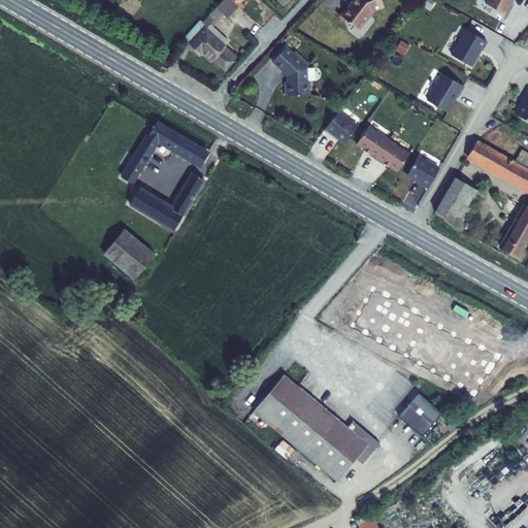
[(224,0),(203,23),(201,22),(184,39),(200,54),(202,52),(211,61),(212,59),(226,70),(234,62),(233,60),(235,57),(224,46),(227,41),(212,28),(209,25),(222,12),(225,17),(228,20),(240,6),(238,4),(242,0),(224,0)]
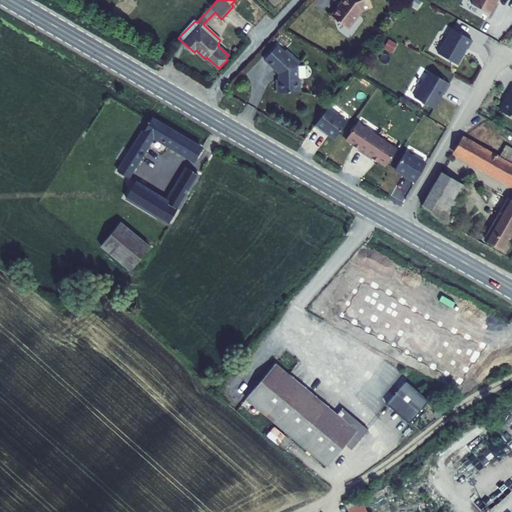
[(342,0),(331,14),(348,28),(361,11),(373,6),(369,0),(342,0)]
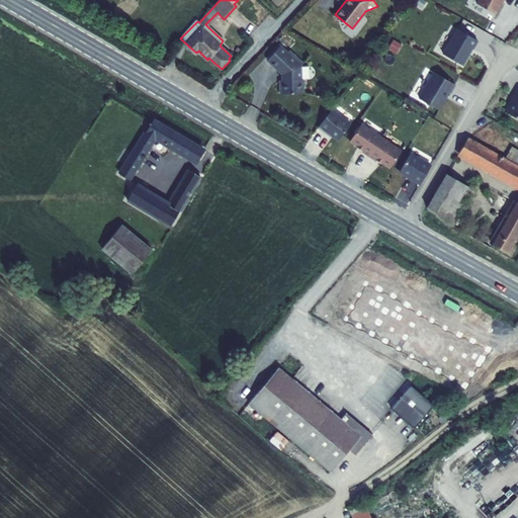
[(479,0),(477,4),(495,14),(503,0),(505,1),(505,0),(479,0)]
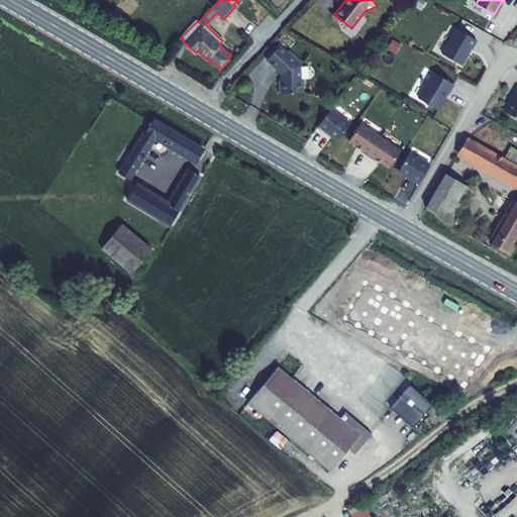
[(208,27),(220,16),(217,12),(205,24),(208,27)]
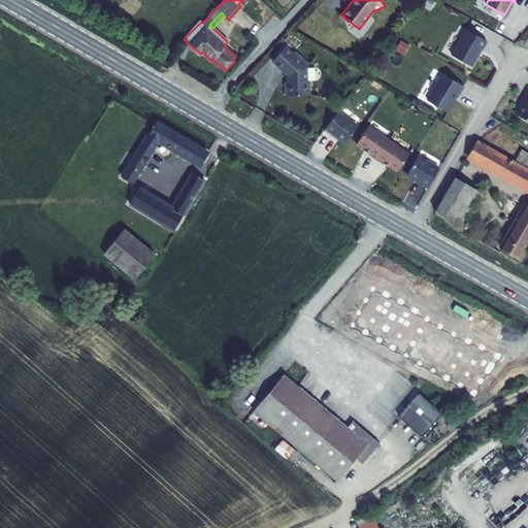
[(467,29),(453,55),(472,66),(488,41),(467,29)]
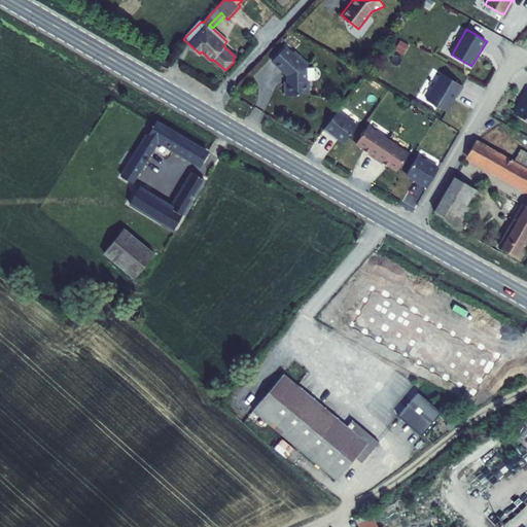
[(284,47),(271,62),(287,77),(289,81),(285,81),(286,95),(310,95),(309,80),(307,80),(305,68),(308,65),(299,57),(297,58),(292,54),(291,54),(284,47)]
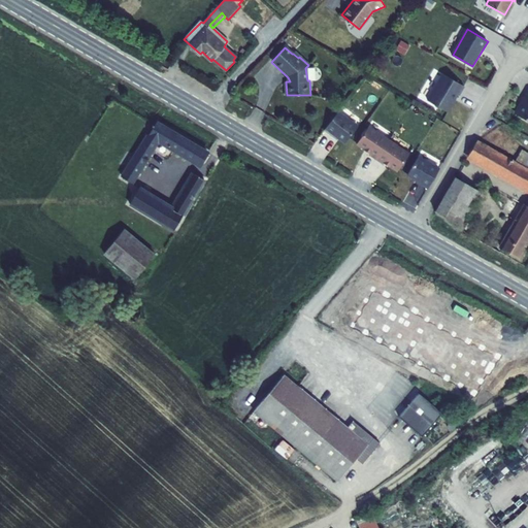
[(464,86),(443,74),(428,100),(448,112),(458,95),(459,95),(464,86)]
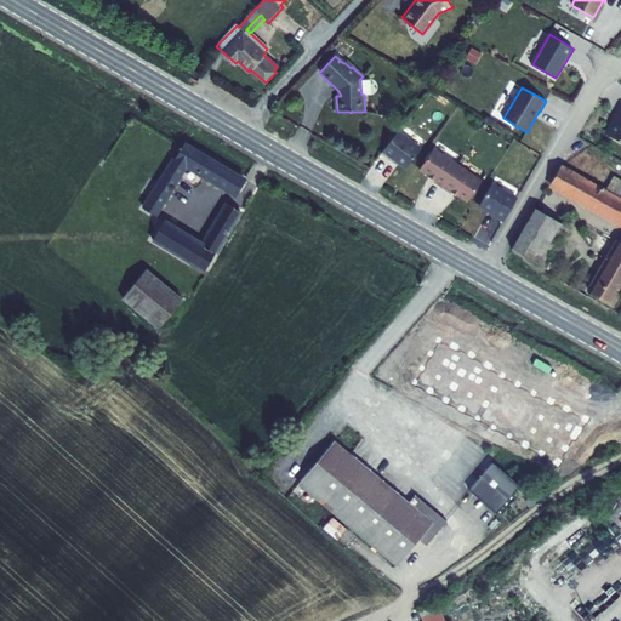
[(620,103),(617,102),(614,109),(615,109),(603,129),(620,140),(620,103)]
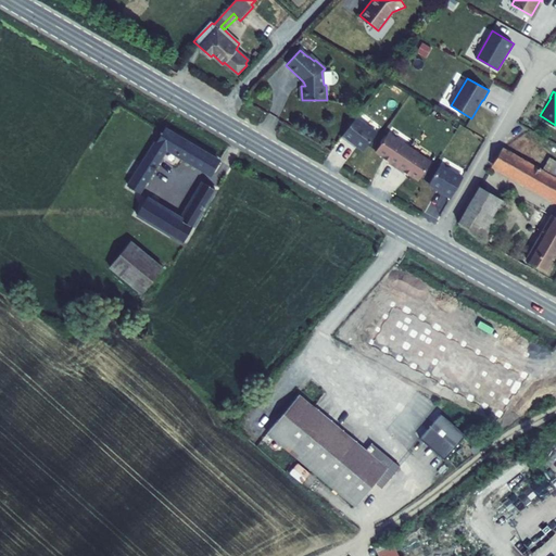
[(378,131),(357,116),(343,135),(351,140),(352,139),(365,149),(378,131)]
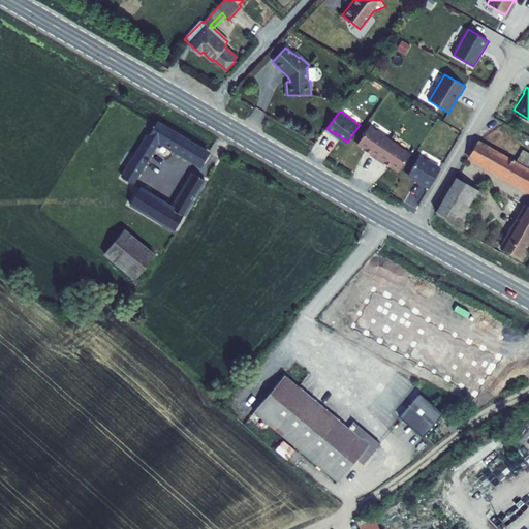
[(201,166),(209,154),(157,122),(123,178),(132,183),(159,141),(201,166)]
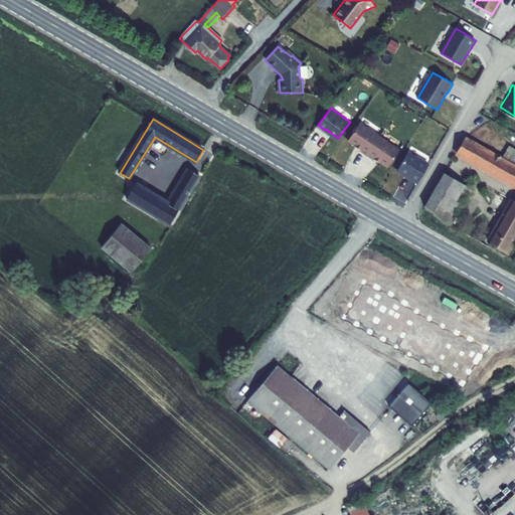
[(361,149),(368,154),(380,136),(361,122),(349,139),(362,148),(361,149)]
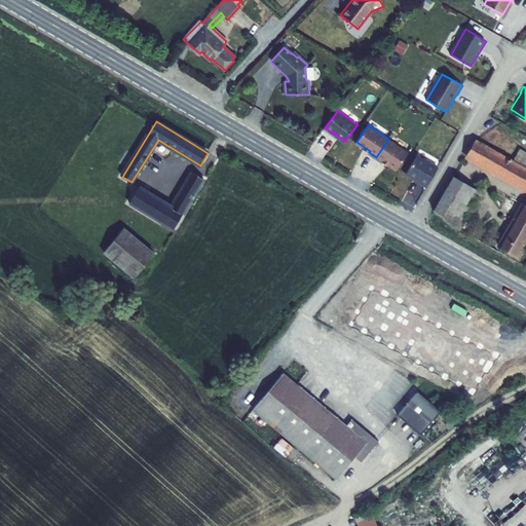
[(388,139),(376,157),(382,161),(383,160),(397,170),(409,152),(388,139)]
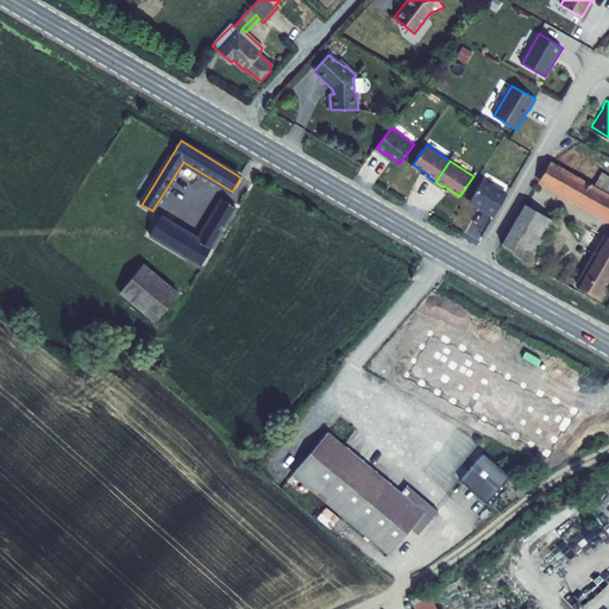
[(608,198),(550,164),(540,179),(608,219),(608,198)]
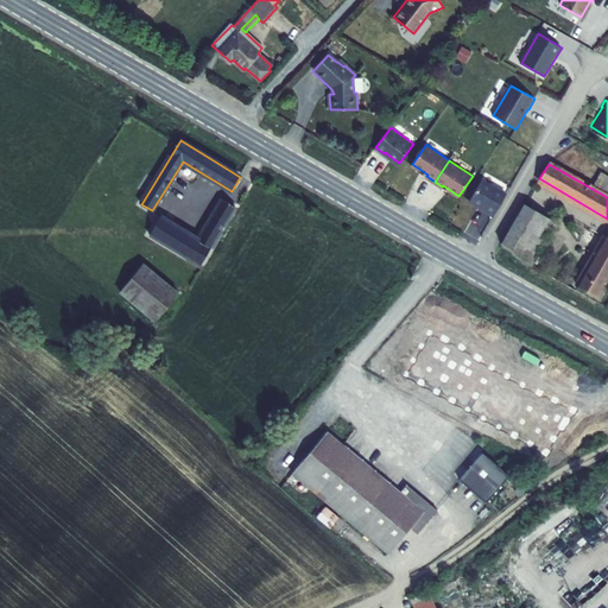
[(607,175),(602,172),(593,189),(607,197),(607,175)]
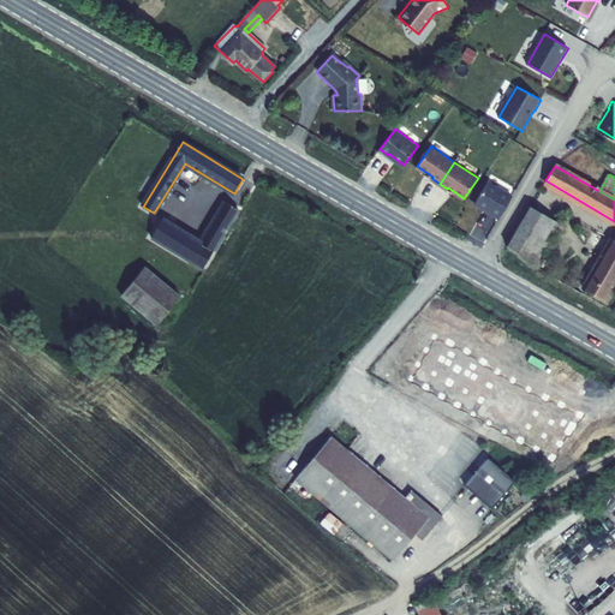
[(491,213),(500,218),(513,196),(488,181),(476,202),(493,212),(491,213)]
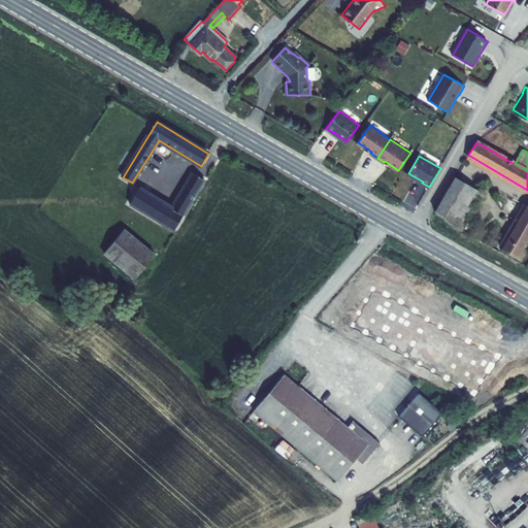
[(173,231),(204,180),(193,173),(171,208),(140,189),(130,204),(173,231)]
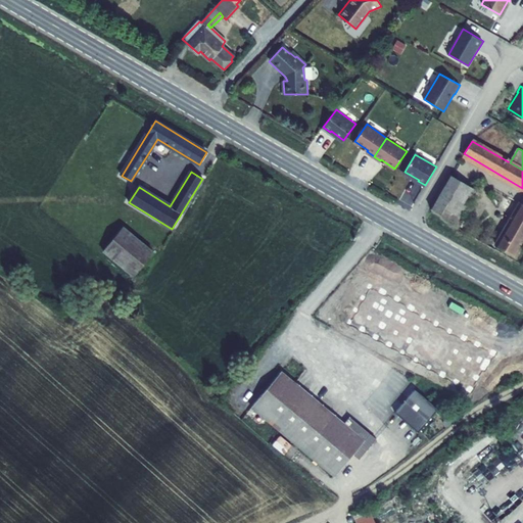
[(452,175),(432,209),(457,224),(477,189),(452,175)]
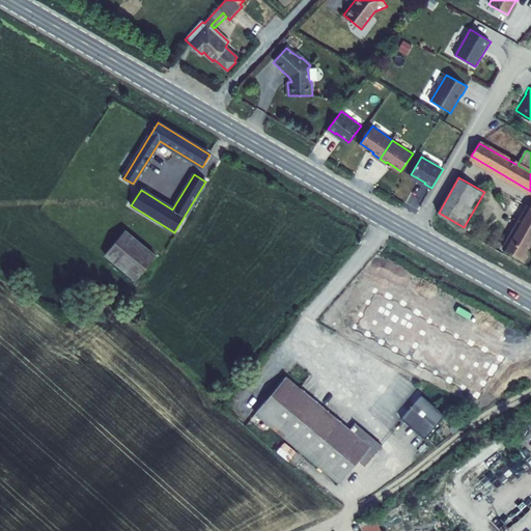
[(530,207),(528,206),(505,249),(523,258),(530,243),(530,207)]
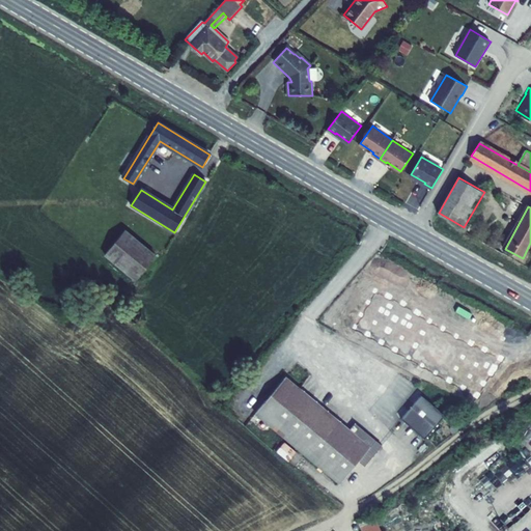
[(156,256),(124,231),(105,254),(136,280),(156,256)]
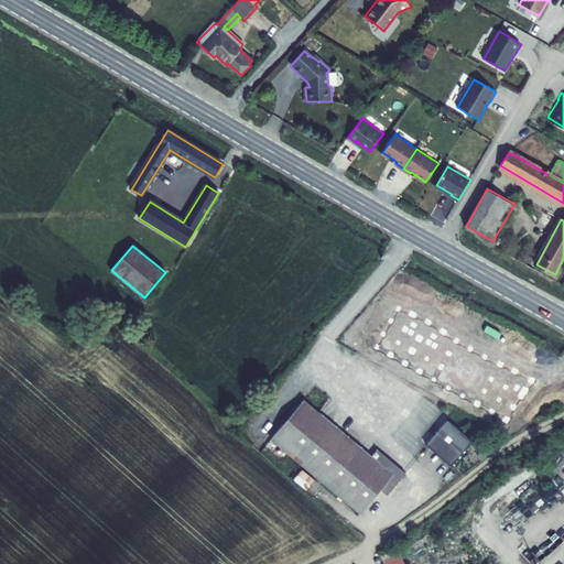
[(402,305),(380,345),(512,418),(525,392),(528,394),(538,377),(506,359),(505,361),(446,329),(447,327),(418,311),(416,314),(402,305)]
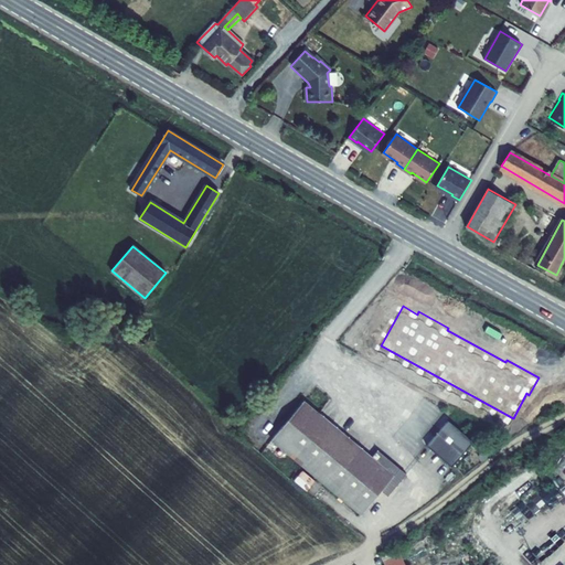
[(394,477),(306,402),(273,441),(362,515),(394,477)]
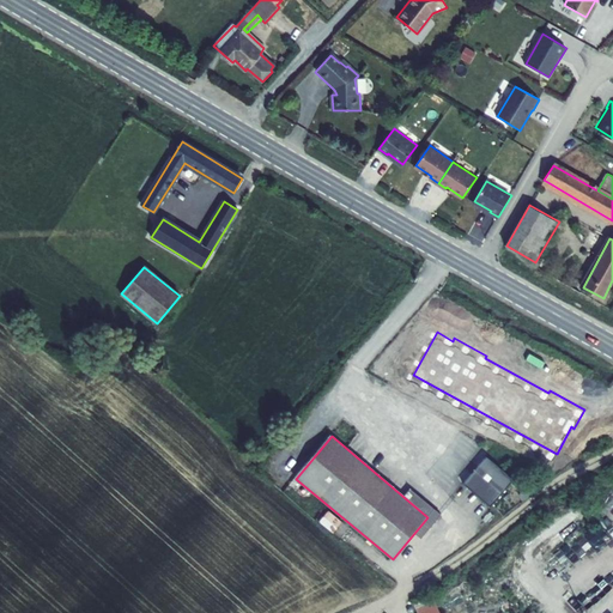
[(515,481),(489,457),(465,485),(492,509),(515,481)]
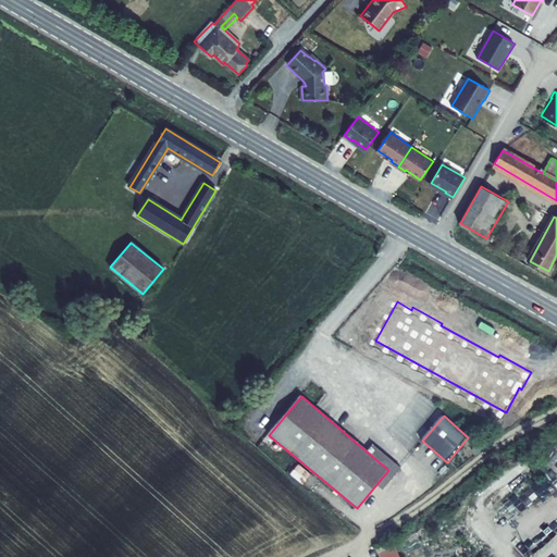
[(396,463),(374,445),(369,452),(391,470),(396,463)]
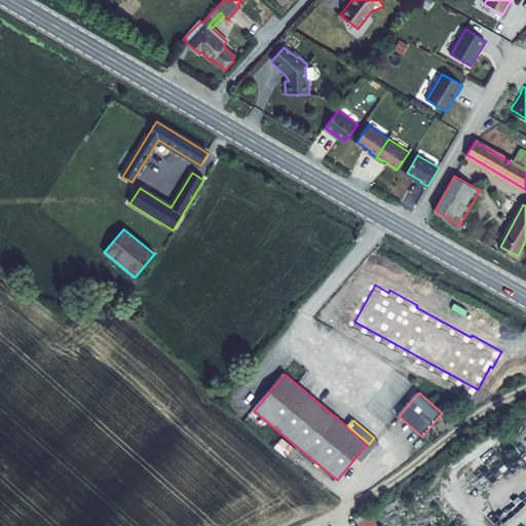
[(369,444),(358,457),(363,462),(380,443),(374,438),(369,444)]
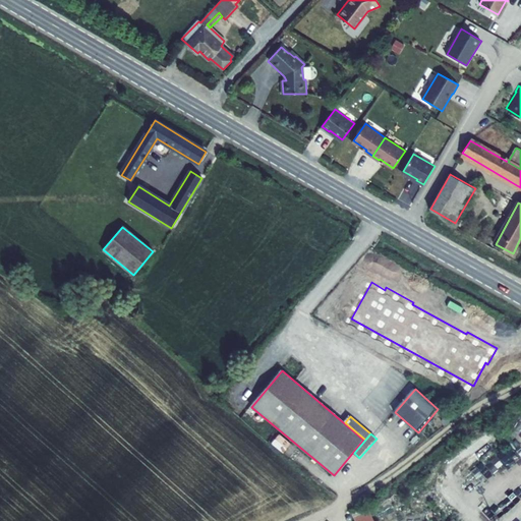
[(369,520),(365,509),(351,515),(354,520),(369,520)]
